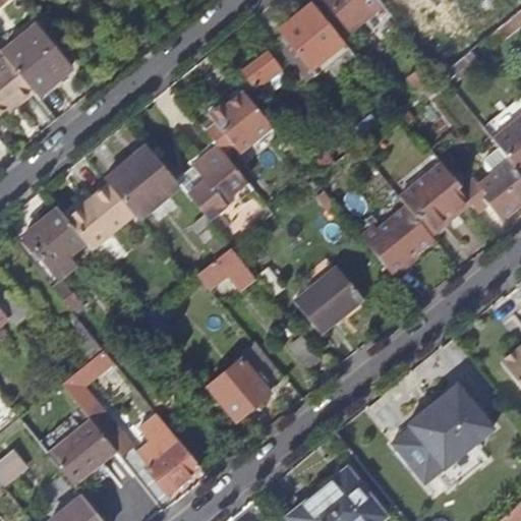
[(384,5),(379,0),(326,0),(351,31),(384,5)]
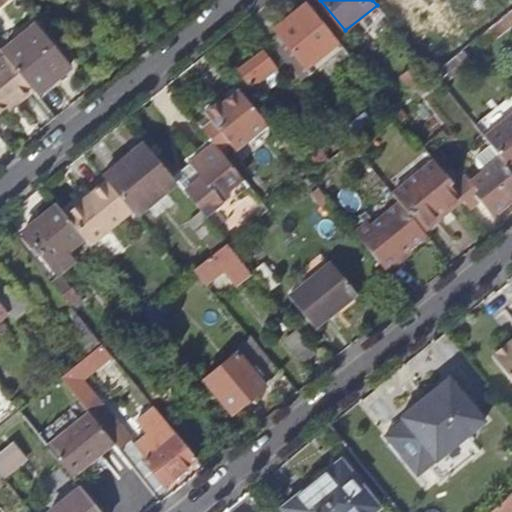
[(338,42),(307,4),(275,30),(279,35),(270,42),(302,82),(313,73),(307,67),(338,42)]
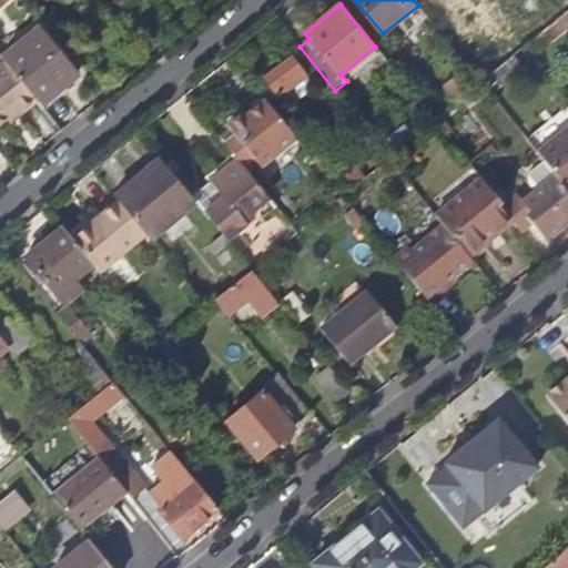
[(6,62),(18,78),(38,101),(41,105),(78,75),(39,29),(2,59),(6,62)]
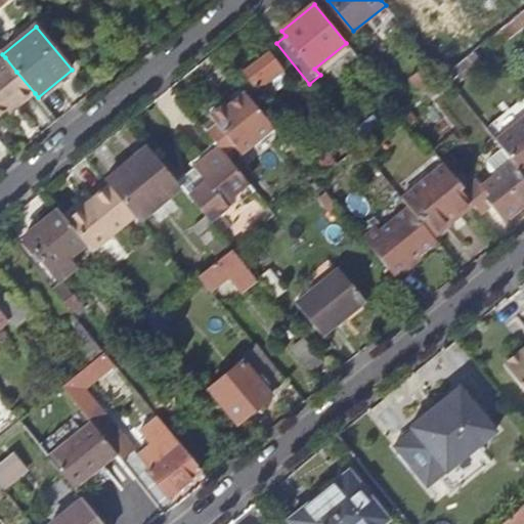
[(20,104),(35,93),(16,72),(5,57),(2,54),(0,50),(0,114),(17,100),(20,104)]
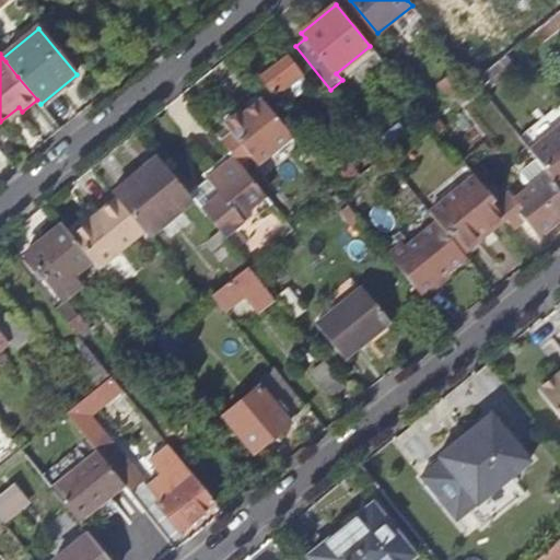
[(303,101),(316,90),(302,73),(276,95),(289,112),(288,113),(296,123),(311,111),(303,101)]
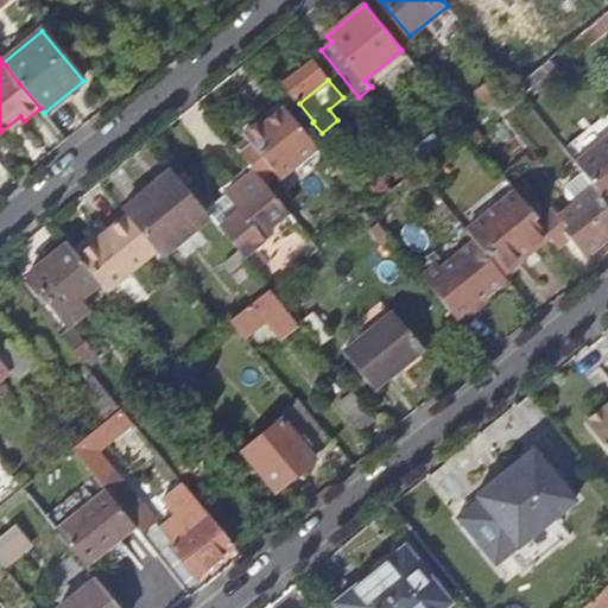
[(318,150),(284,107),(265,124),(261,120),(242,134),(251,145),(271,171),(279,181),(318,150)]
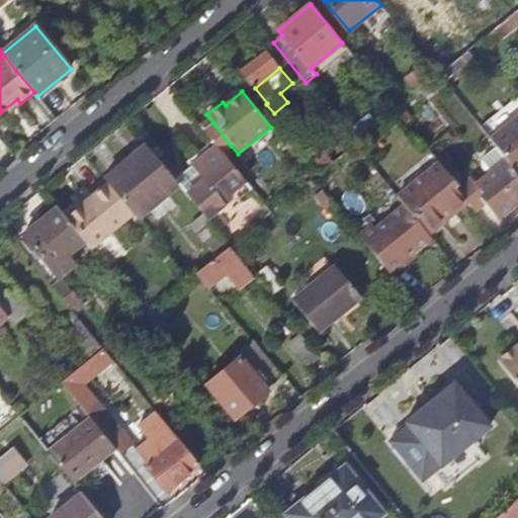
[(517,96),(481,126),(488,136),(490,139),(496,146),(508,161),(517,171),(517,170),(517,96)]
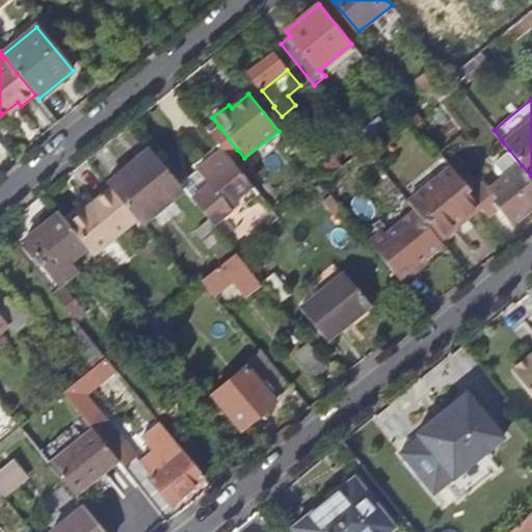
[(210,134),(222,149),(229,157),(237,150),(219,127),(210,134)]
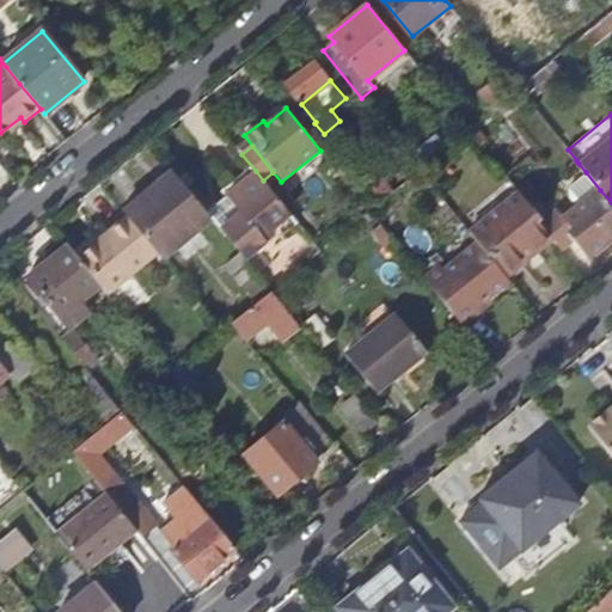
[(220,230),(240,254),(244,258),(274,233),(270,230),(289,213),(263,181),(256,171),(226,196),(240,214),(220,230)]
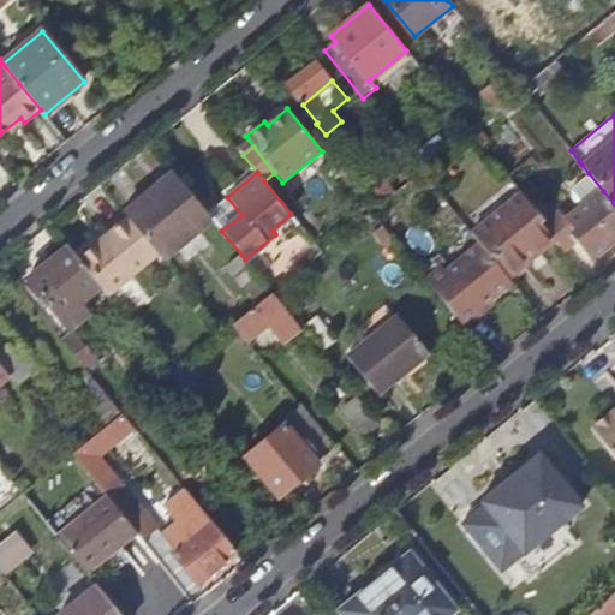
[(159,255),(163,262),(214,222),(174,173),(153,190),(157,196),(130,220),(159,255)]
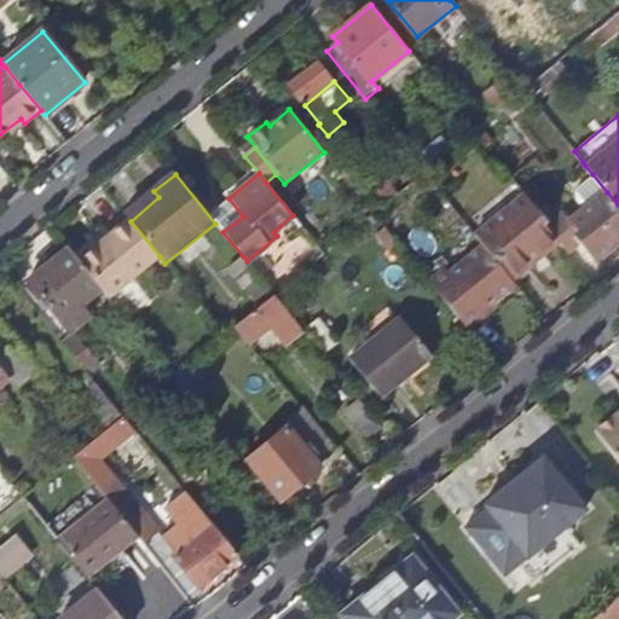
[(607,192),(593,174),(577,187),(577,200),(585,210),(571,221),(562,212),(549,223),(544,226),(557,243),(562,239),(567,246),(576,239),(594,261),(618,239),(618,210),(605,194),(607,192)]
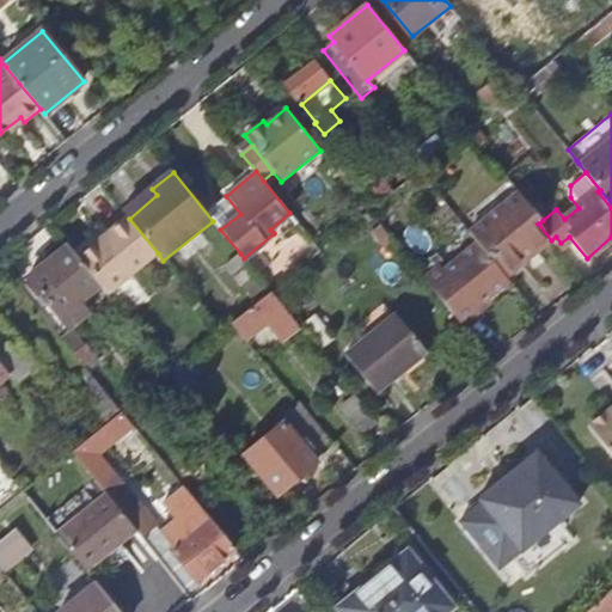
[(538,224),(543,220),(520,194),(471,233),(479,244),(510,281),(526,268),(521,262),(530,255),(528,252),(538,245),(540,249),(551,240),(538,224)]
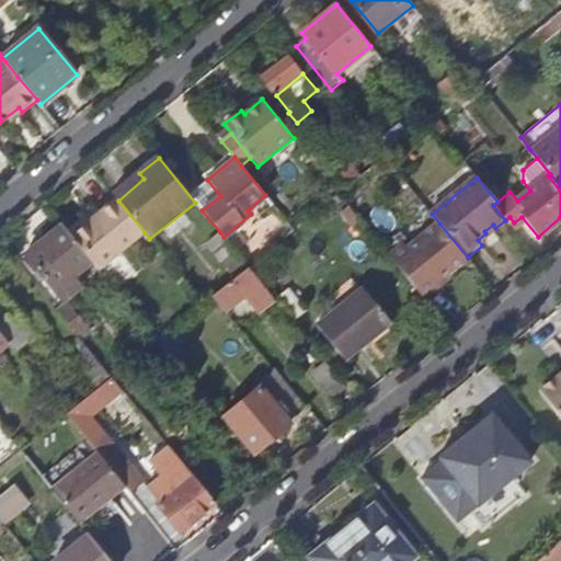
[(145,232),(118,201),(116,197),(70,235),(76,241),(81,248),(93,262),(99,268),(145,232)]
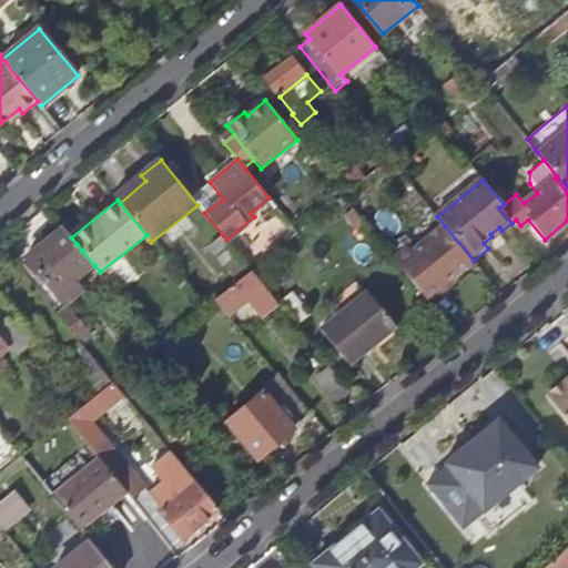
[(366,224),(354,209),(346,215),(358,230),(366,224)]
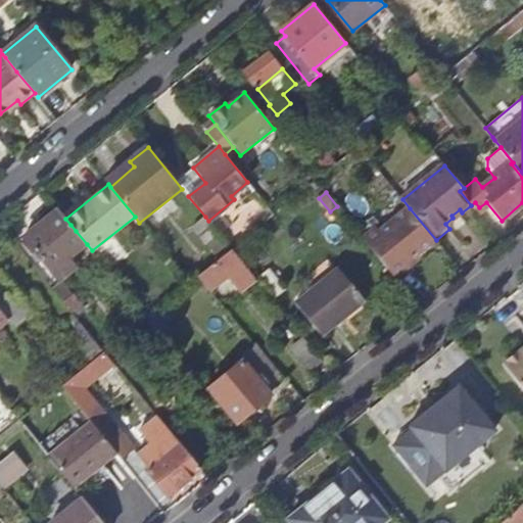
[(437,241),(436,240),(410,208),(381,232),(378,228),(365,239),(398,280),(412,269),(409,265),(437,241)]
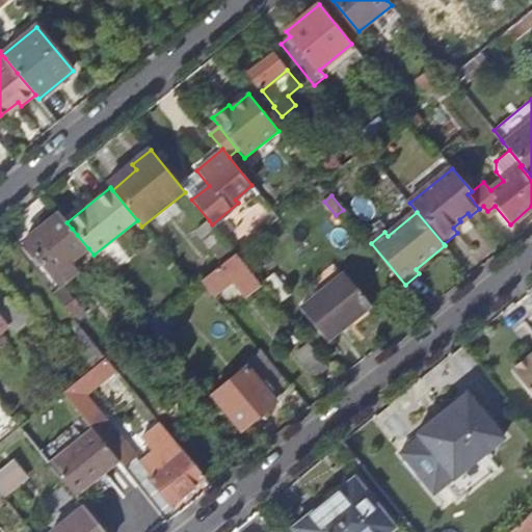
[(77,235),(72,229),(67,222),(59,213),(24,241),(53,276),(88,248),(77,235)]
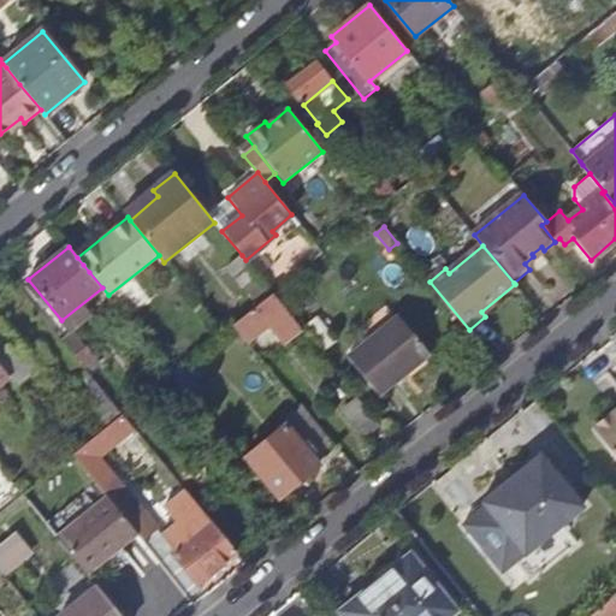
[(246,260),(242,255),(227,267),(242,285),(256,273),(246,260)]
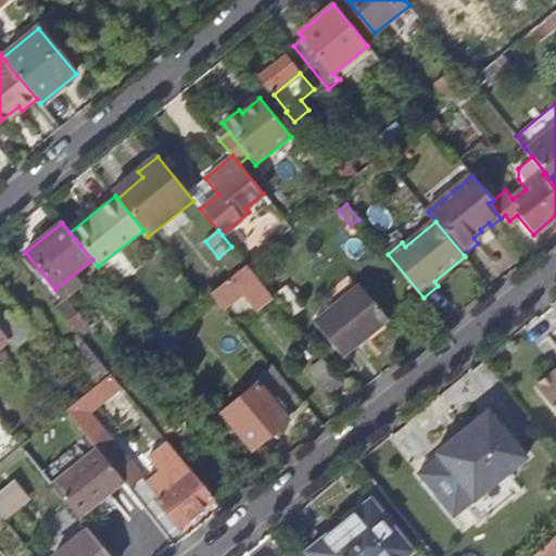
[(205,294),(223,310),(243,293),(257,310),(273,297),(247,264),(211,293),(205,294)]
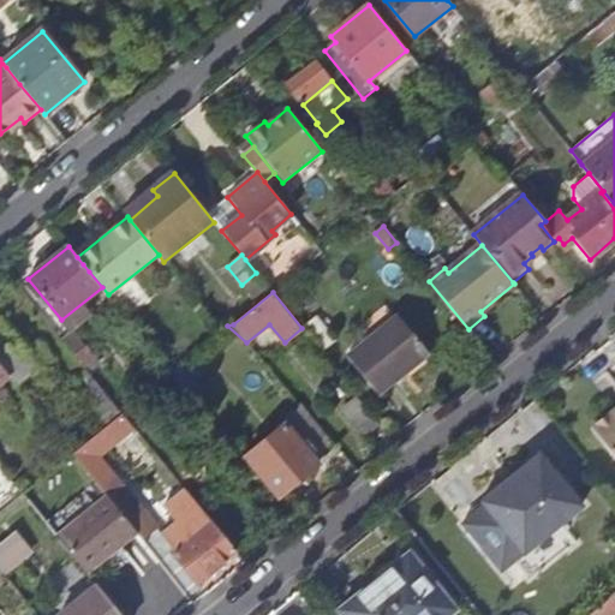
[(382,326),(415,365),(428,354),(395,315),(382,326)]
